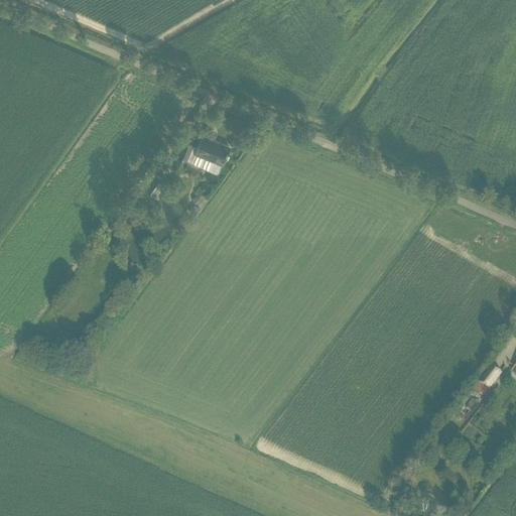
[(215,173),(219,172),(222,163),(225,156),(226,154),(227,154),(228,151),(227,151),(229,147),(202,135),(197,148),(191,146),(192,145),(183,142),(179,151),(177,157),(215,173)]
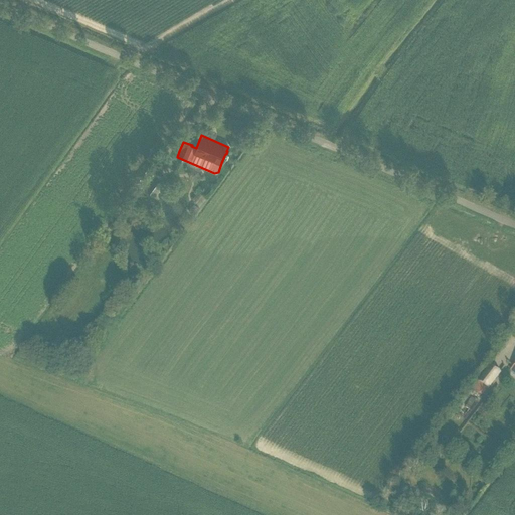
[(164,189),(170,193),(178,178),(172,175),(164,189)]
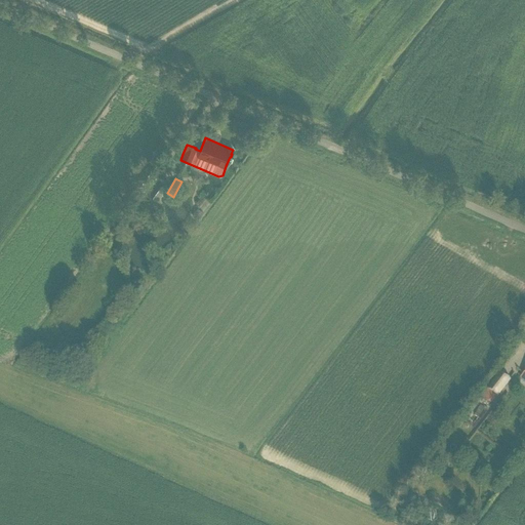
[(197,209),(192,216),(198,220),(202,213),(197,209)]
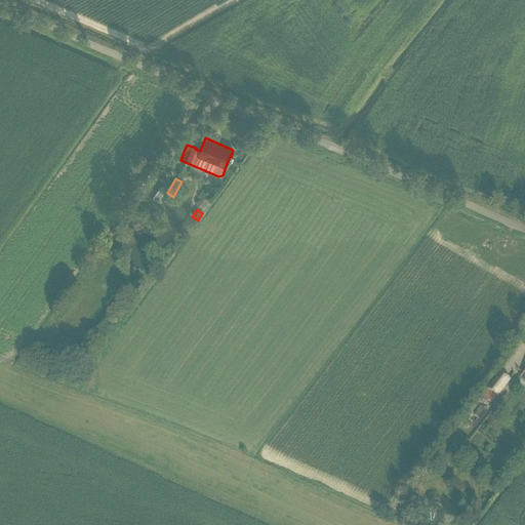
[(490,404),(496,396),(509,379),(499,373),(487,390),(486,389),(481,396),(490,404)]
